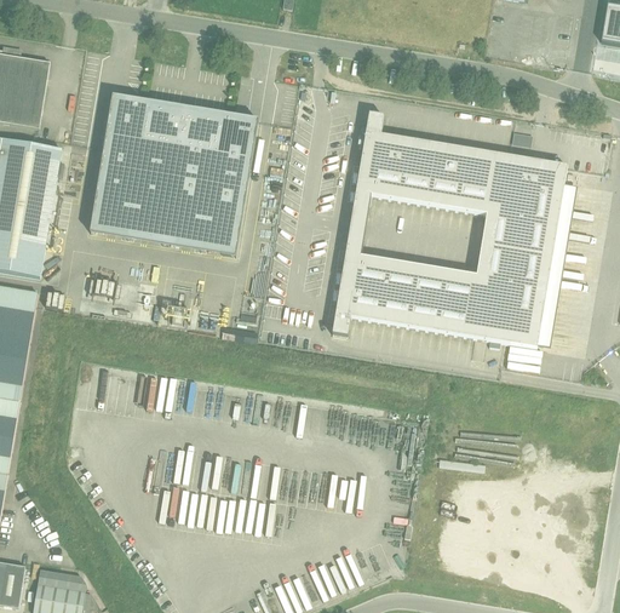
[(619,1),(608,0),(601,38),(619,40),(619,1)]
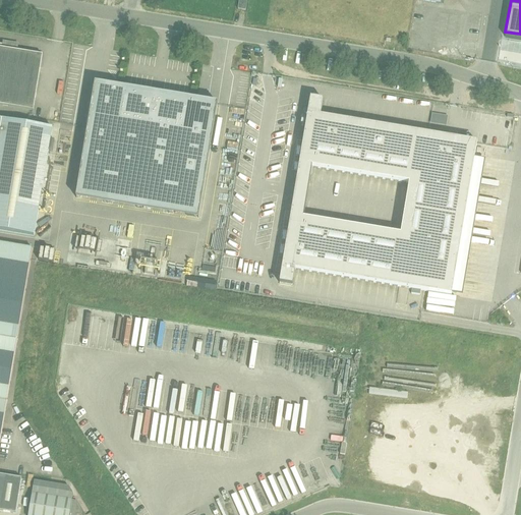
[(0,99),(34,105),(43,49),(2,43),(2,39),(0,38),(0,99)]
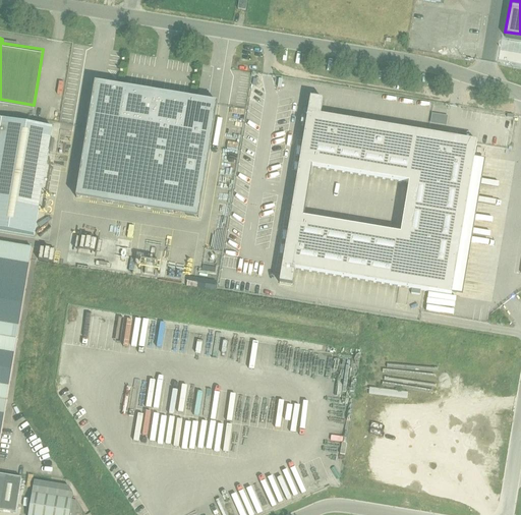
[(97,77),(95,77),(79,169),(203,189),(218,98),(216,97),(214,107),(206,106),(208,96),(161,89),(161,88),(152,87),(105,79),(104,89),(96,88),(97,77)]
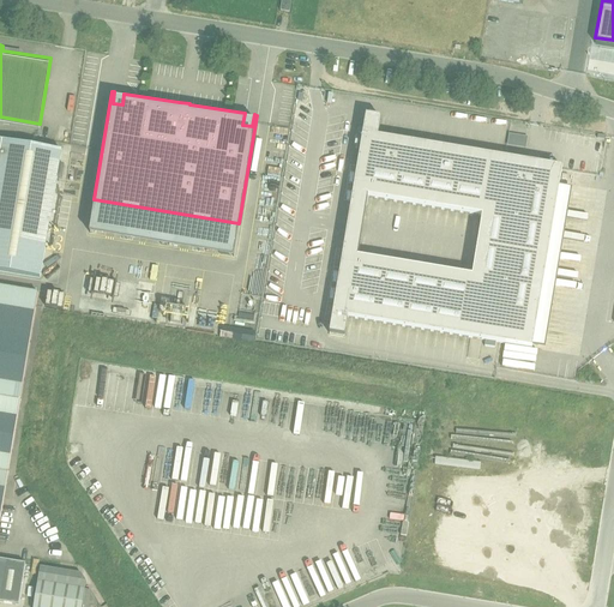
[(366,108),(353,185),(349,206),(347,218),(345,228),(329,326),(344,329),(348,311),(486,334),(485,338),(495,341),(495,335),(531,341),(533,338),(558,185),(559,179),(563,161),(524,155),(505,151),(378,130),(381,110),(366,108)]
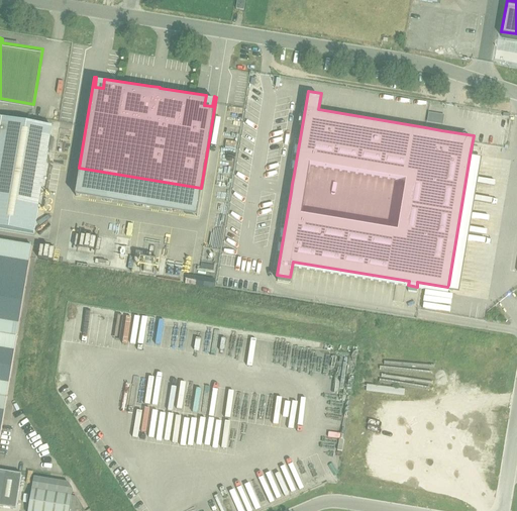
[(0,222),(34,228),(53,121),(0,112),(0,222)]
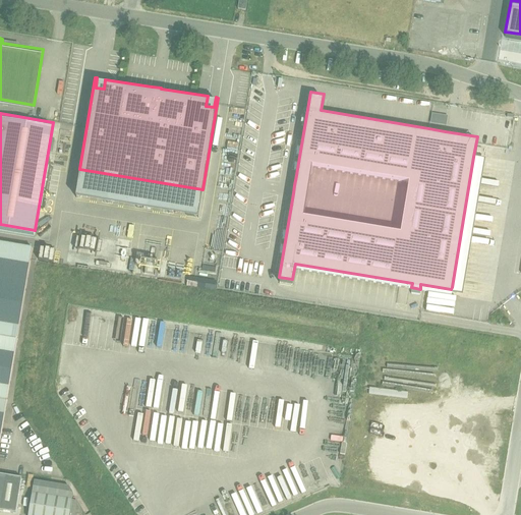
[(0,435),(16,335),(29,264),(32,242),(0,236),(0,435)]
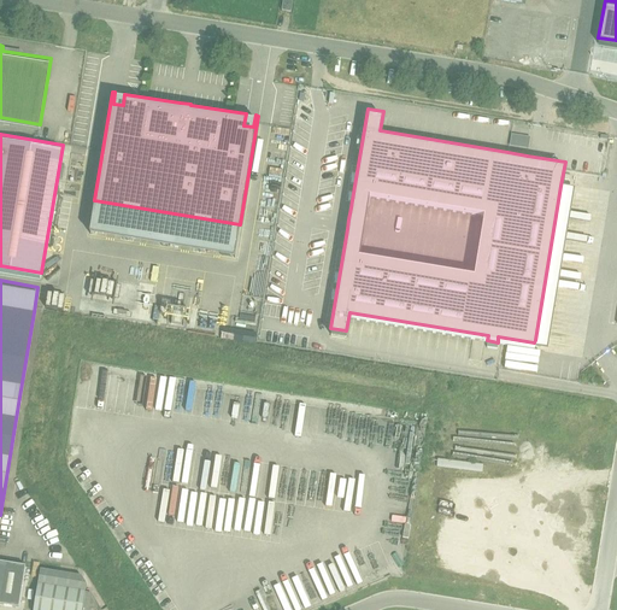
[(0,598),(19,602),(25,559),(0,555),(0,598)]
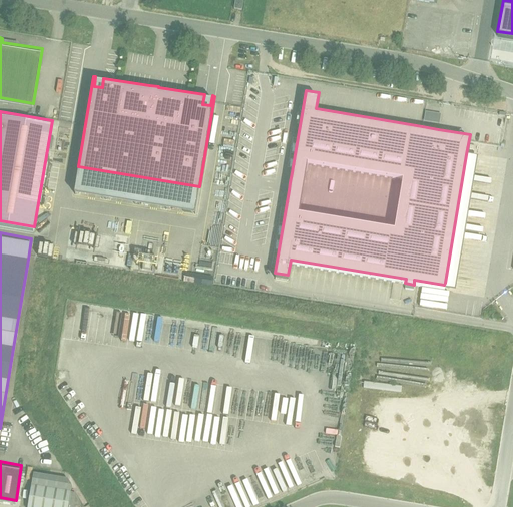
[(71,487),(71,486),(72,481),(67,474),(33,468),(27,504),(43,506),(74,506),(76,500),(84,501),(75,487),(71,487)]
